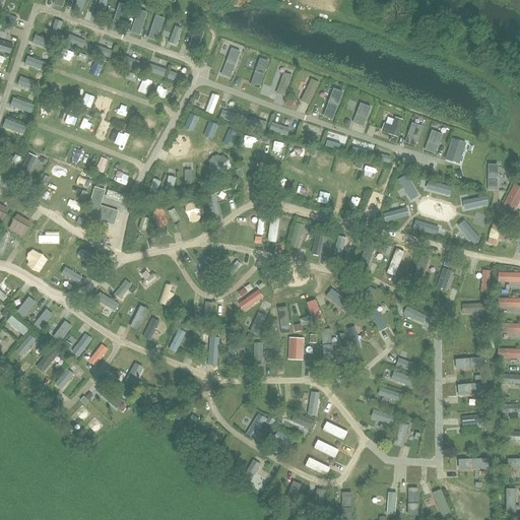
[(76,0),(72,10),(81,14),(85,0),(76,0)]
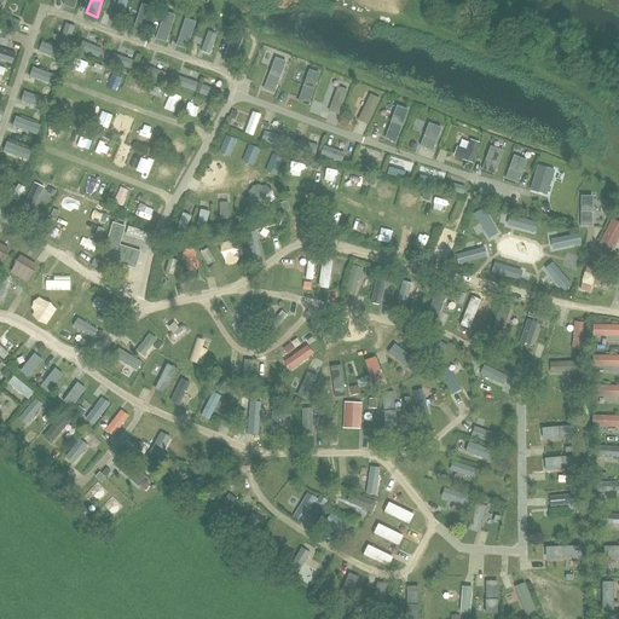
[(119,0),(114,19),(121,22),(127,0),(119,0)]
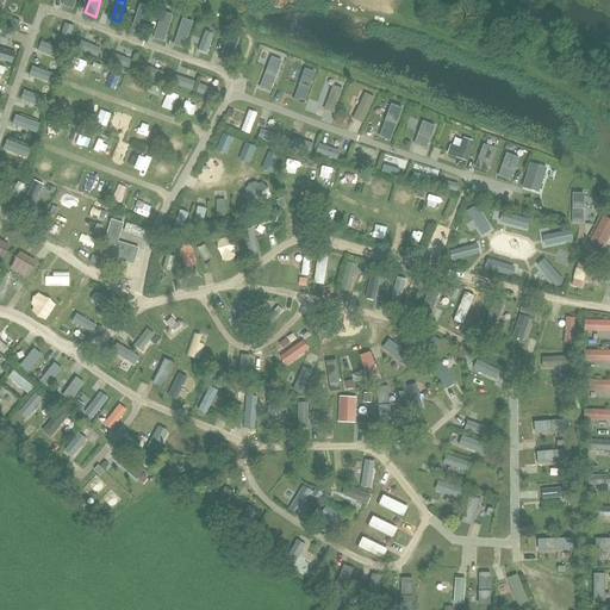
[(130,30),(141,33),(150,6),(139,2),(130,30)]
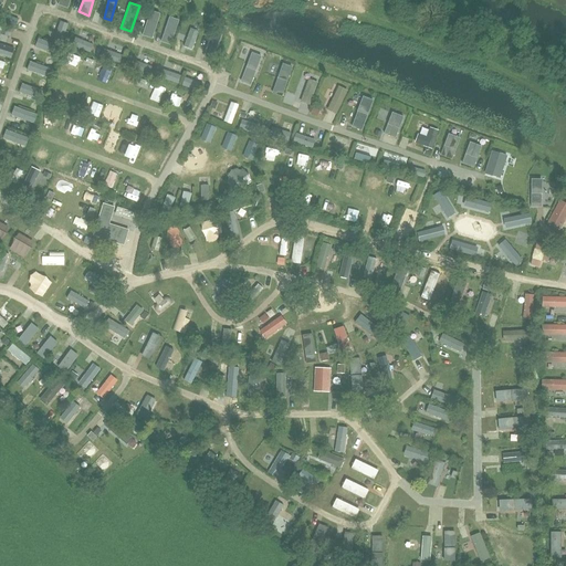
[(143,34),(152,38),(160,12),(150,9),(143,34)]
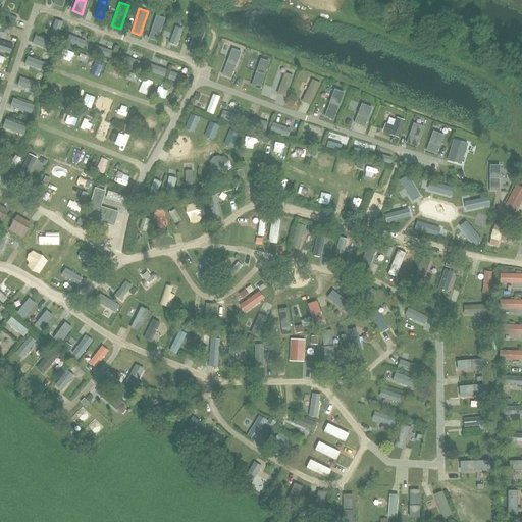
[(0,10),(0,18),(13,24),(16,17),(0,10)]
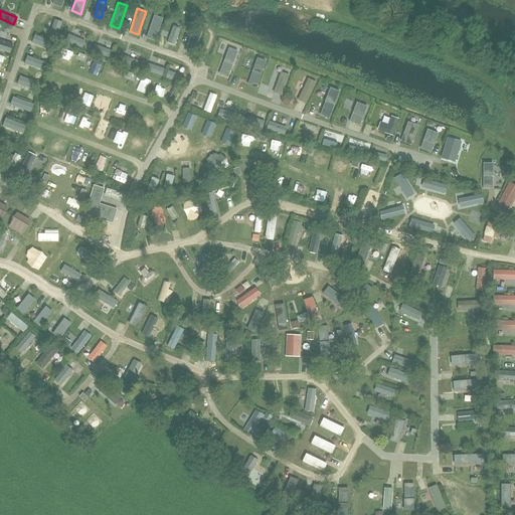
[(147,37),(155,40),(163,17),(155,14),(147,37)]
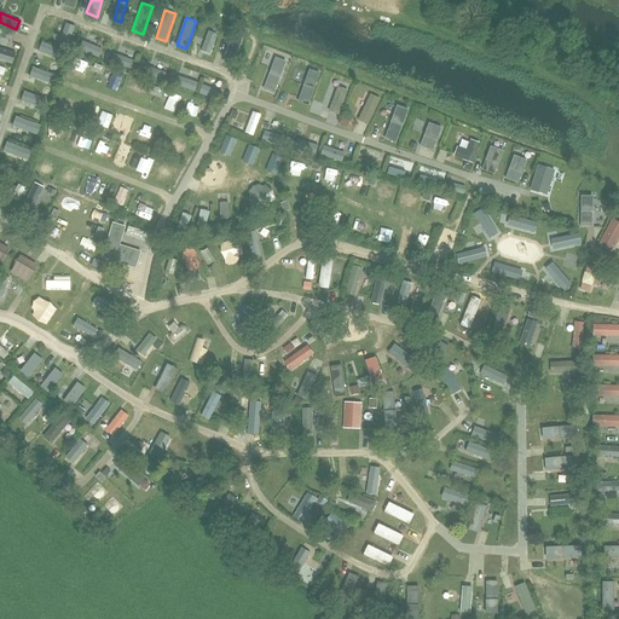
[(65,22),(58,44),(68,47),(74,25),(65,22)]
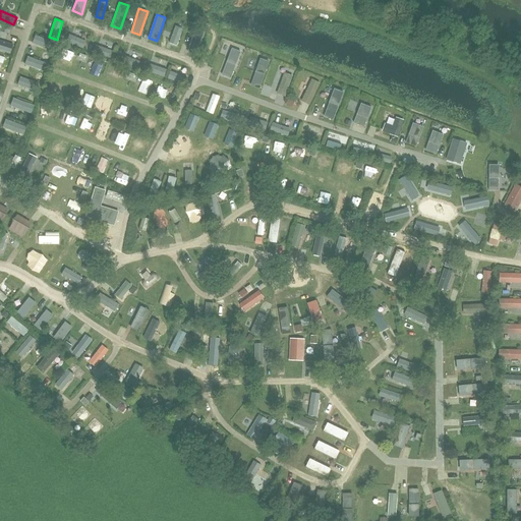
[(176,24),(169,43),(176,46),(183,27),(176,24)]
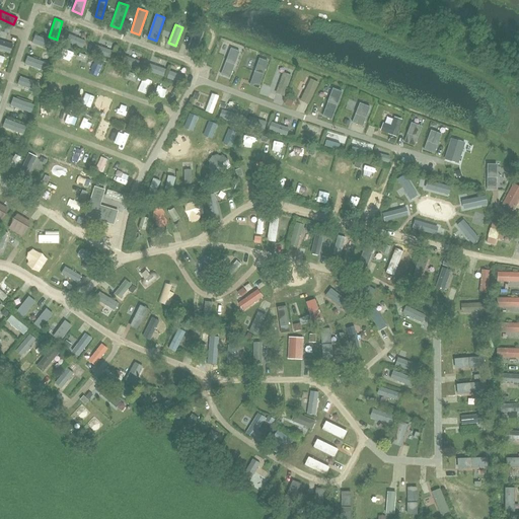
[(195,27),(187,51),(196,54),(204,30),(195,27)]
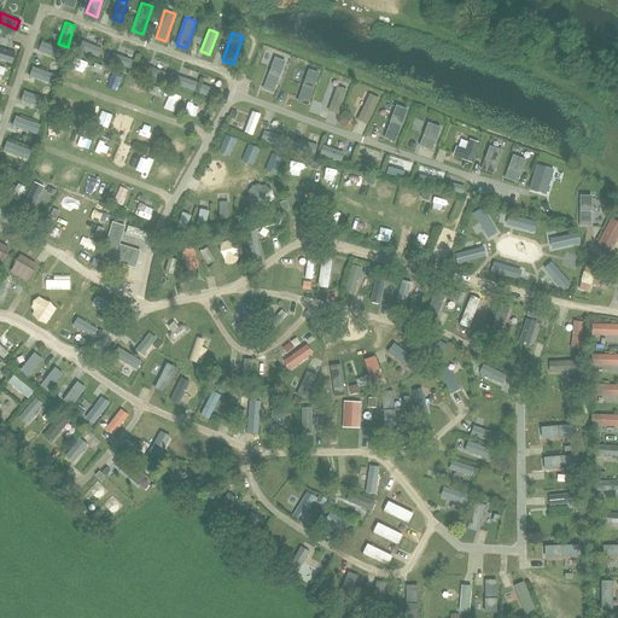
[(81,40),(77,50),(98,58),(101,48),(81,40)]
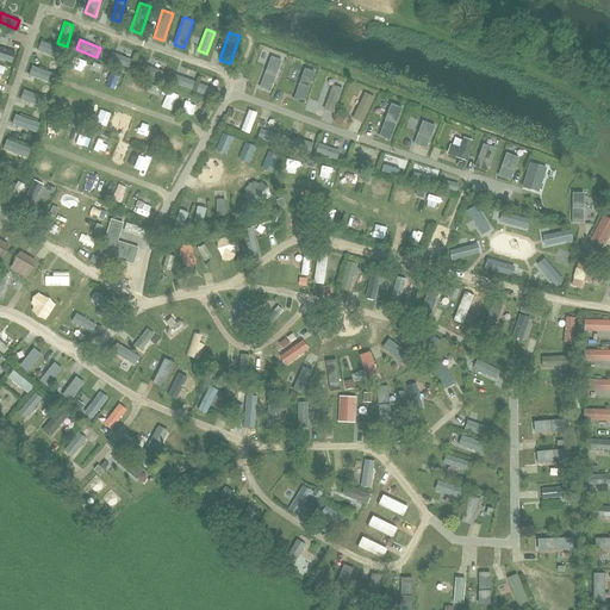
[(37,50),(62,60),(66,50),(41,41),(37,50)]
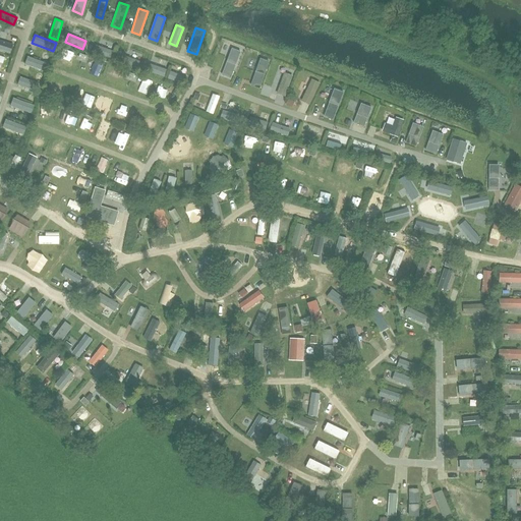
[(0,50),(10,53),(13,44),(0,40),(0,50)]
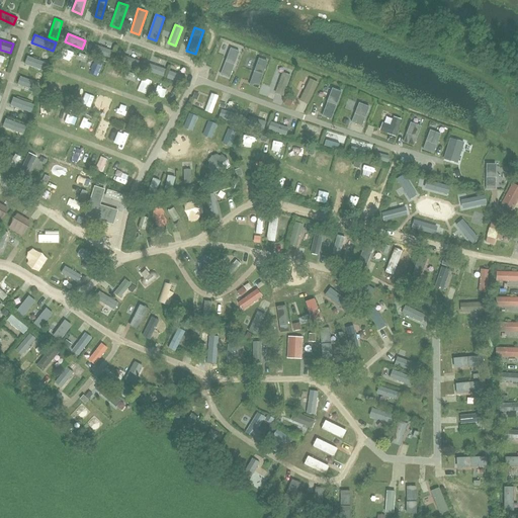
[(72,58),(76,49),(67,45),(63,54),(72,58)]
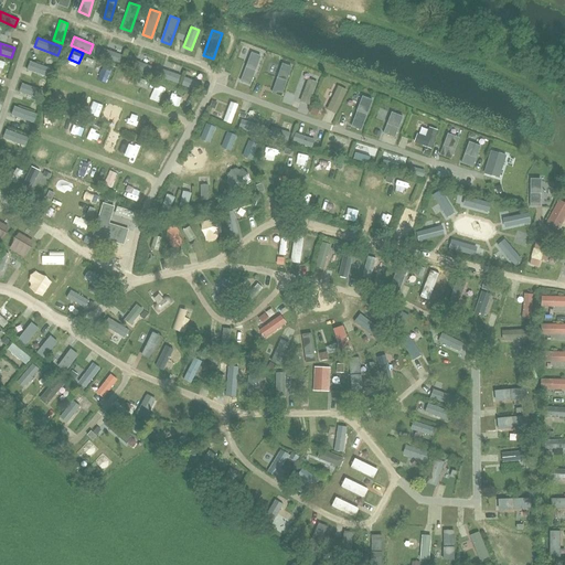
[(104,49),(100,56),(118,63),(121,55),(104,49)]
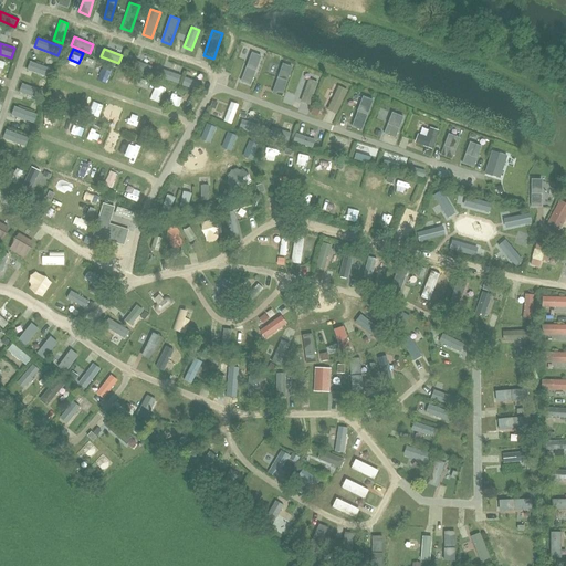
[(241,81),(250,85),(262,55),(252,51),(241,81)]
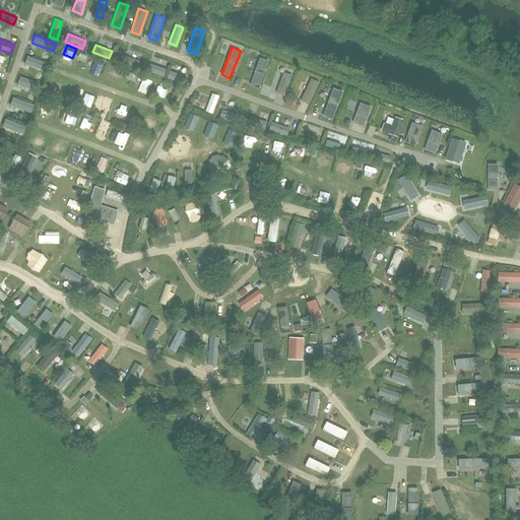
[(123,55),(120,63),(136,68),(139,61),(123,55)]
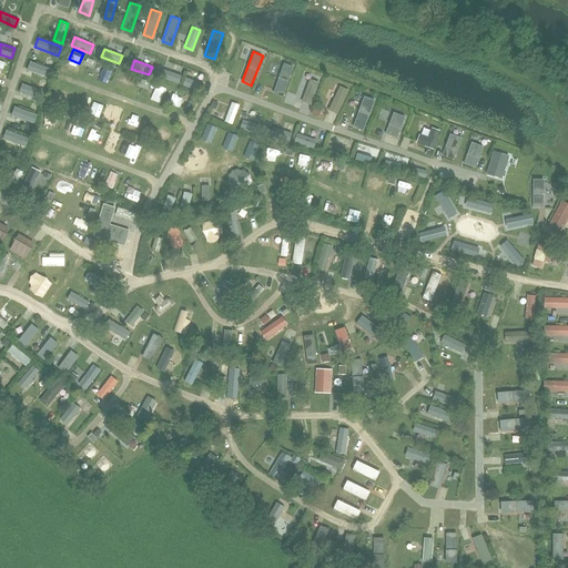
[(30,61),(27,70),(50,78),(52,70),(30,61)]
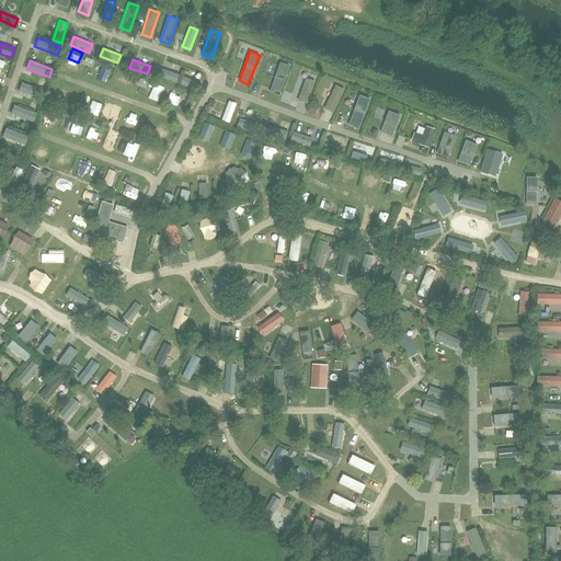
[(271,91),(279,94),(290,65),(282,61),(271,91)]
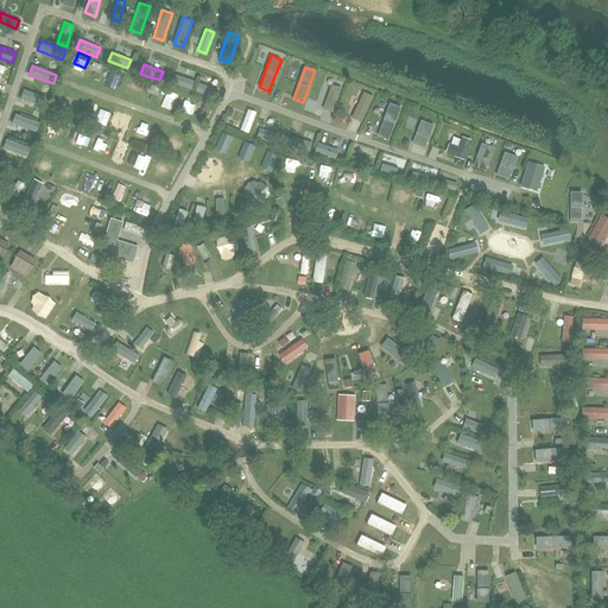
[(125,83),(137,86),(139,74),(127,71),(125,83)]
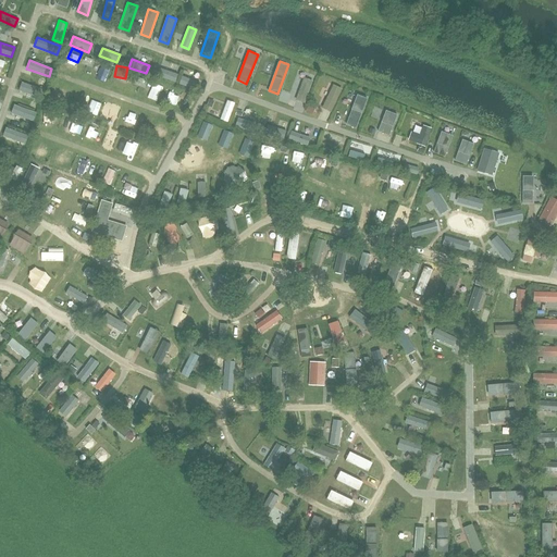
[(157,76),(174,83),(177,75),(160,69),(157,76)]
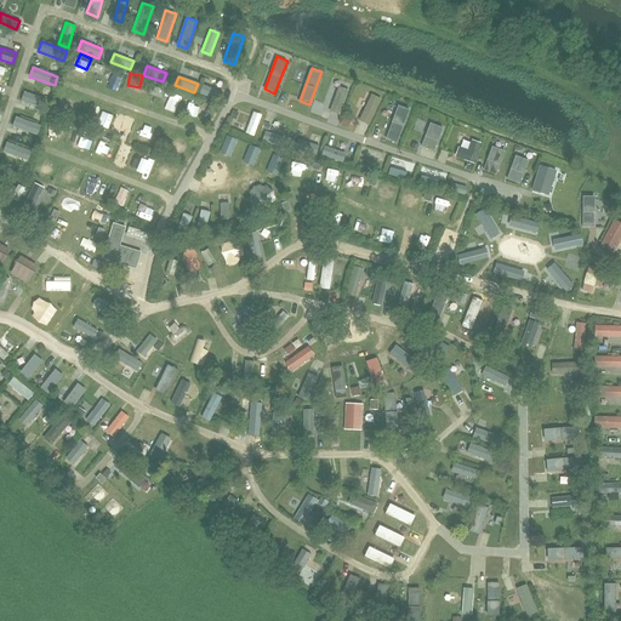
[(203,85),(199,93),(218,101),(222,92),(203,85)]
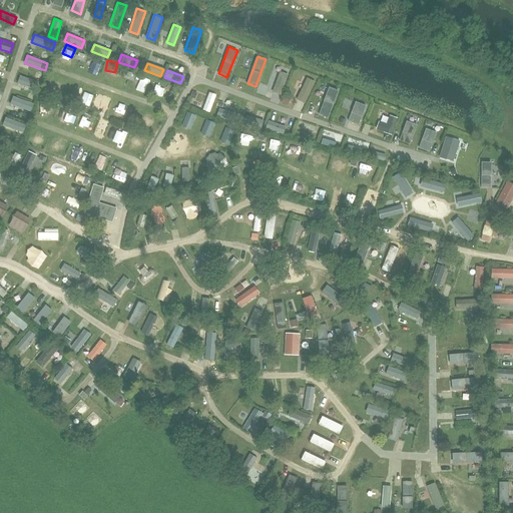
[(273,92),(281,95),(288,74),(281,71),(273,92)]
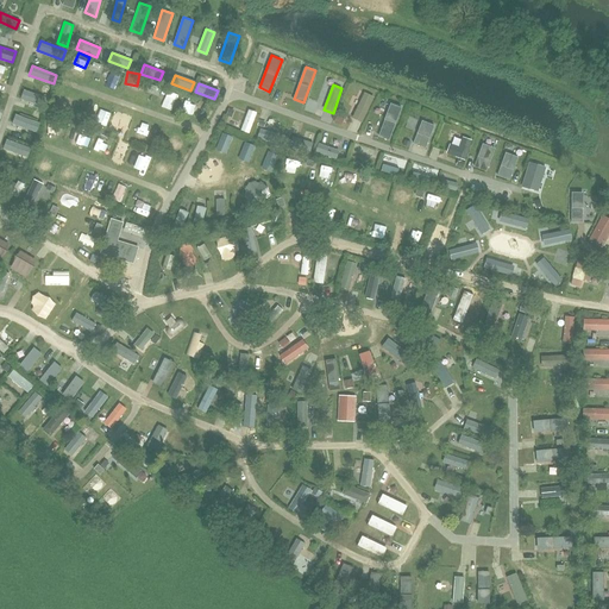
[(168,105),(177,92),(170,87),(161,99),(168,105)]
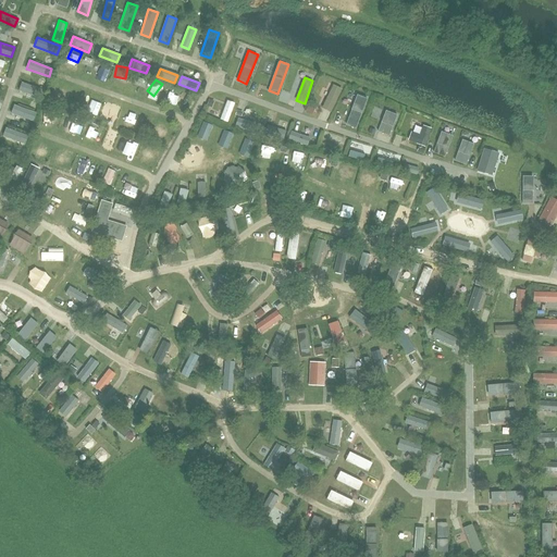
[(22,82),(19,90),(40,99),(44,90),(22,82)]
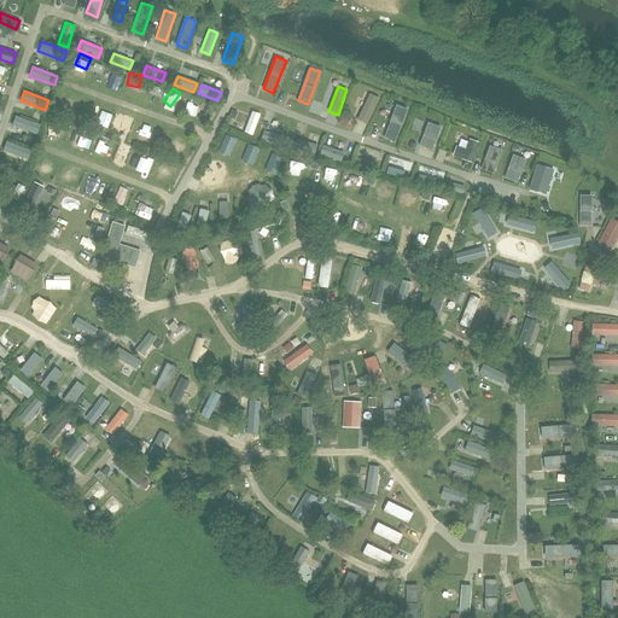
[(191,92),(185,109),(196,114),(202,97),(191,92)]
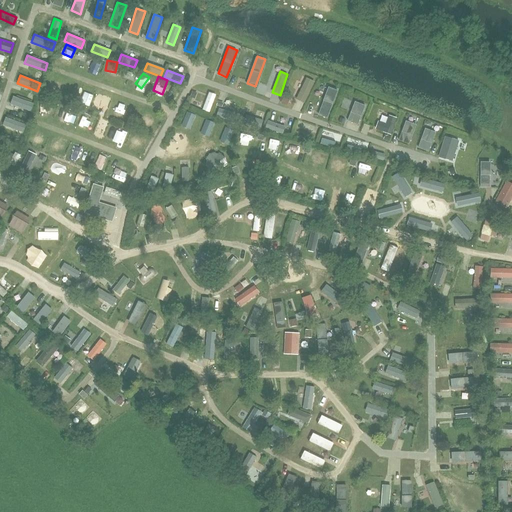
[(296,99),(304,103),(315,81),(307,77),(296,99)]
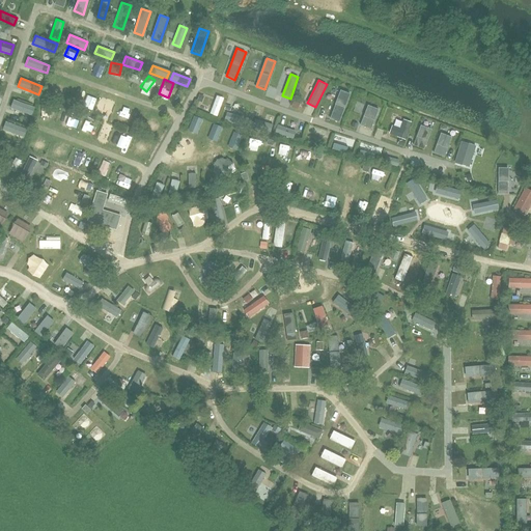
[(54,98),(62,100),(66,87),(58,85),(54,98)]
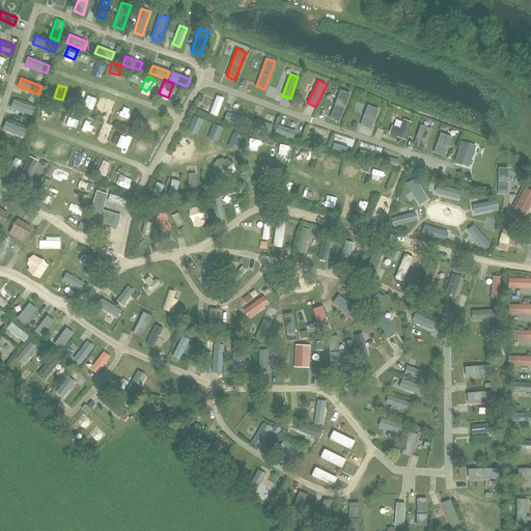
[(330,118),(339,122),(351,92),(341,88),(330,118)]
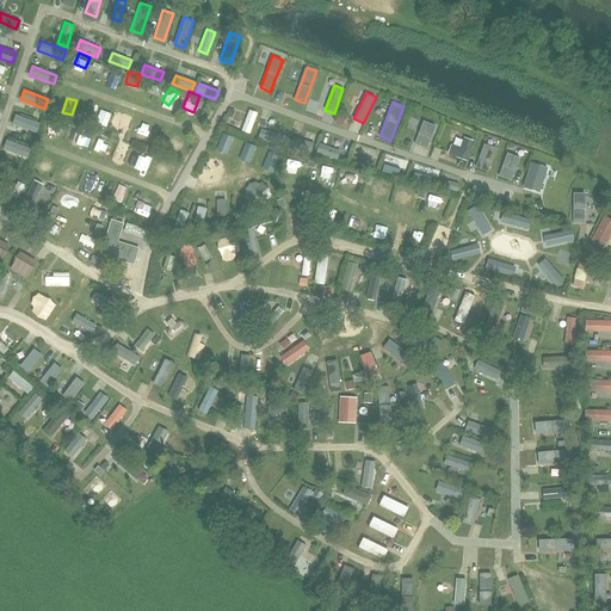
[(241,130),(250,134),(258,113),(250,110),(241,130)]
